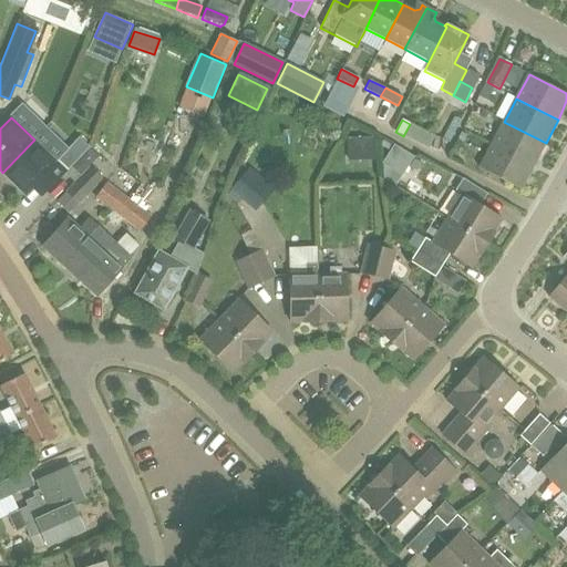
[(504,122),(492,145),(533,166),(546,143),(504,122)]
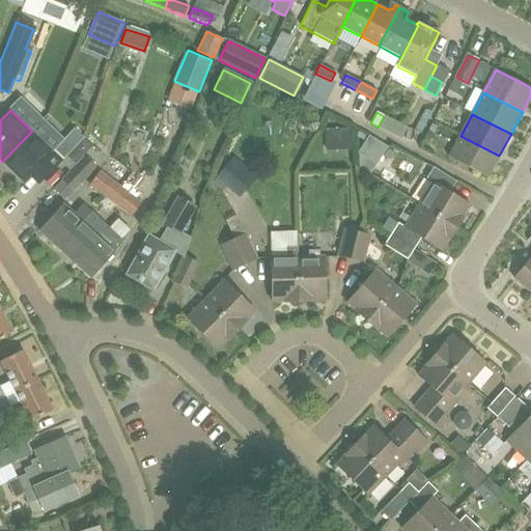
[(438,127),(431,123),(428,131),(434,134),(438,127)]
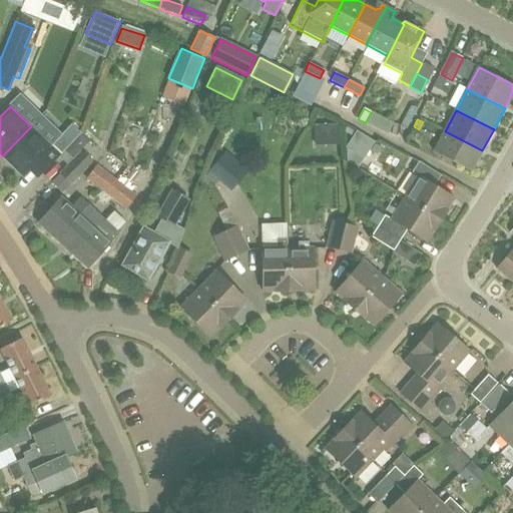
[(54,141),(54,143),(51,146),(31,126),(2,156),(22,176),(28,170),(41,156),(50,164),(58,156),(80,133),(71,124),(54,141)]
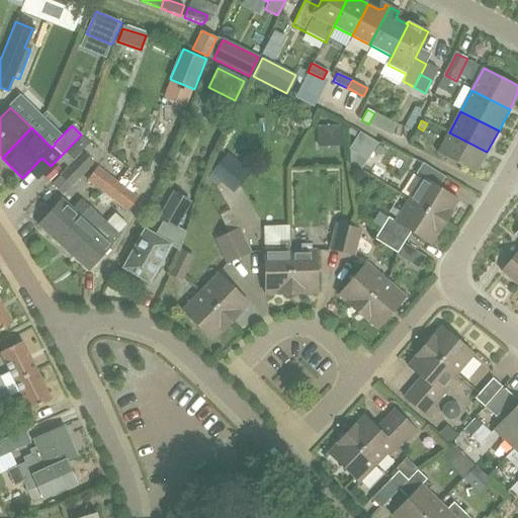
[(487,152),(449,133),(438,154),(476,174),(487,152)]
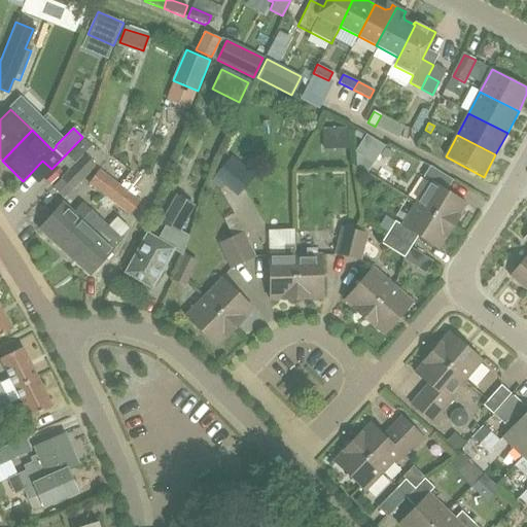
[(356,164),(370,171),(374,164),(385,146),(367,136),(356,153),(356,164)]
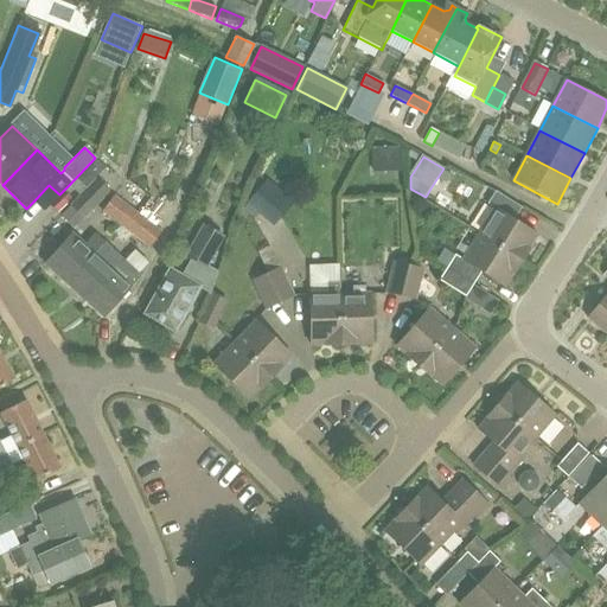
[(95,178),(70,205),(84,219),(110,192),(95,178)]
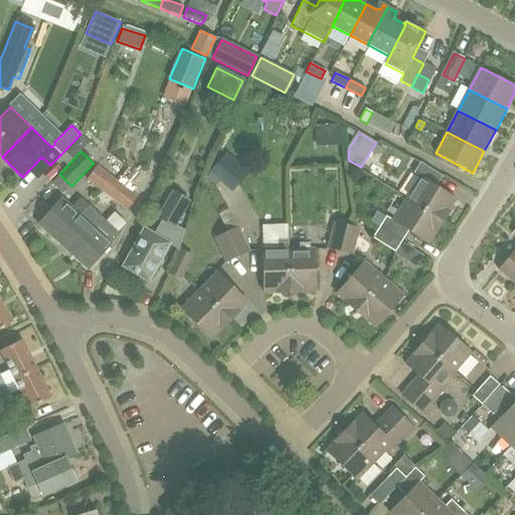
[(406,198),(443,221),(457,199),(436,186),(443,176),(419,161),(412,173),(419,177),(406,198)]
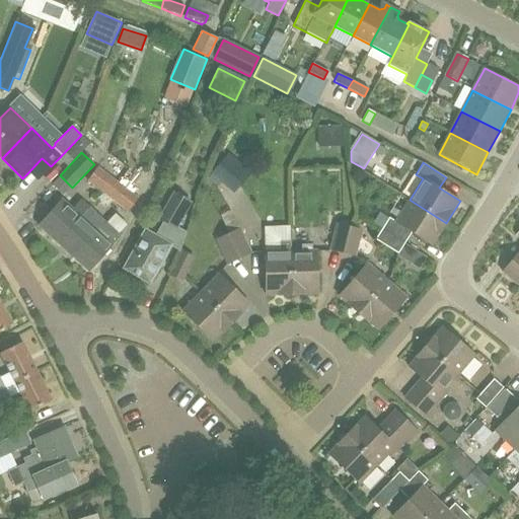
[(87,181),(97,190),(107,174),(98,167),(87,181)]
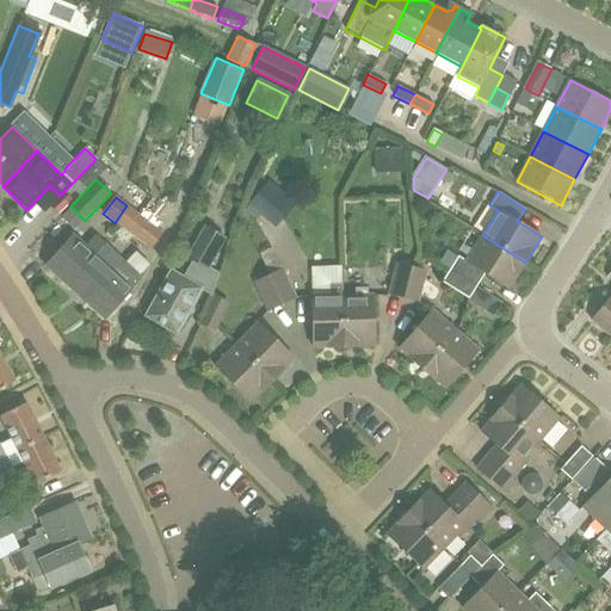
[(261,214),(251,204),(246,210),(257,220),(261,214)]
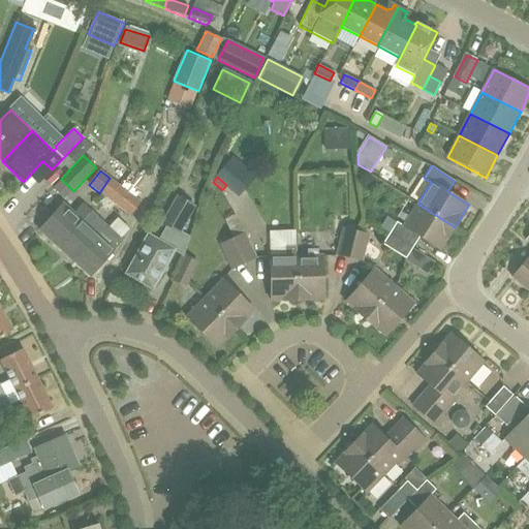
[(110,178),(99,193),(119,209),(129,193),(127,191),(110,178)]
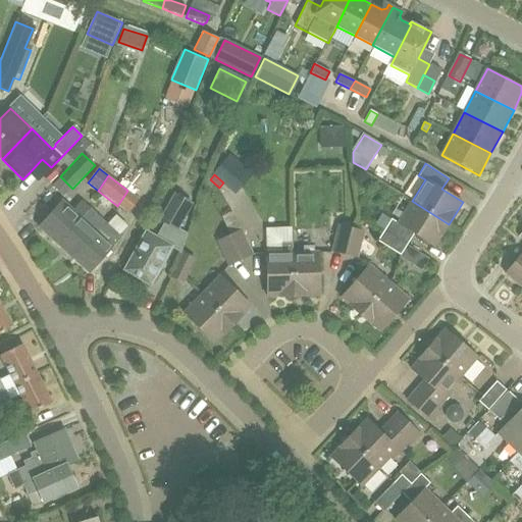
[(135,196),(127,191),(117,206),(127,213),(139,199),(135,196)]
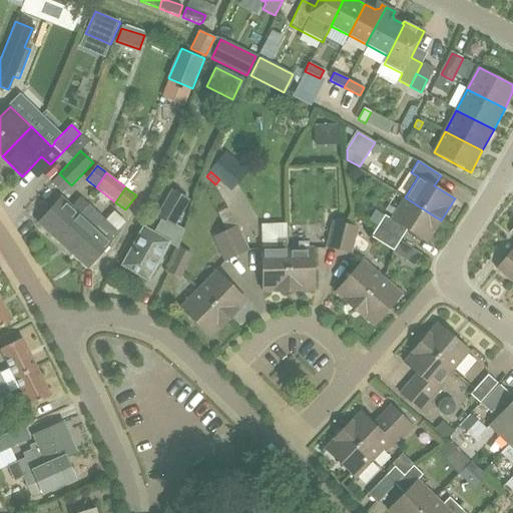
[(186,204),(169,194),(156,216),(162,220),(154,234),(143,227),(121,267),(148,282),(169,243),(176,247),(183,228),(175,224),(186,204)]
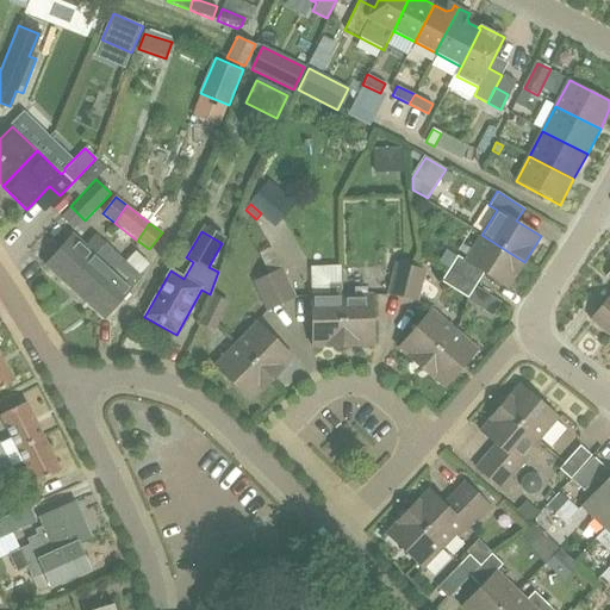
[(48,268),(67,285),(94,255),(105,243),(95,234),(85,247),(75,238),(48,268)]
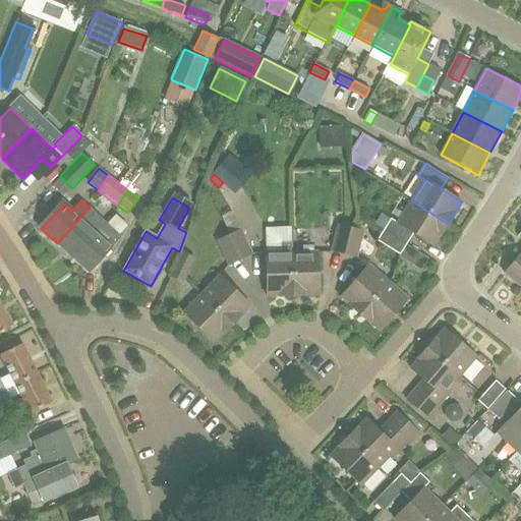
[(391,219),(384,230),(407,244),(413,233),(433,246),(448,224),(411,200),(397,223),(391,219)]
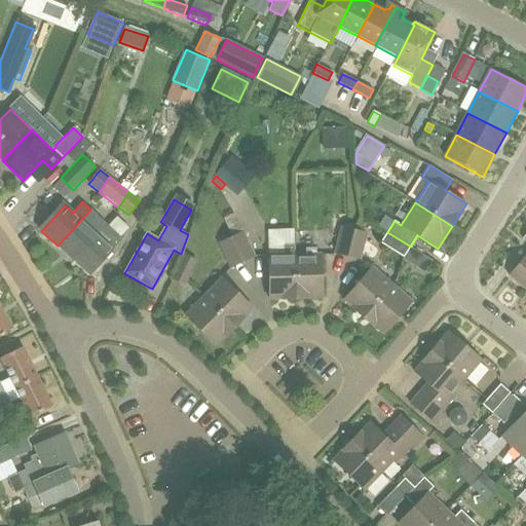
[(74,260),(97,234),(100,230),(106,224),(90,210),(81,220),(58,246),(74,260)]
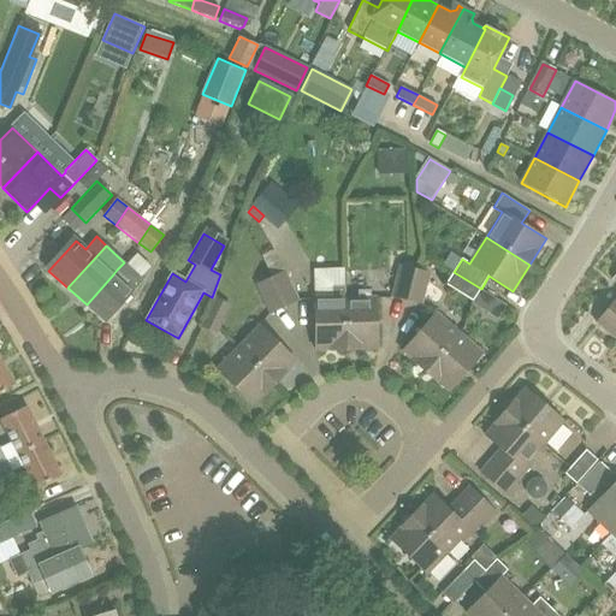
[(260,258),(270,277),(283,271),(274,252),(260,258)]
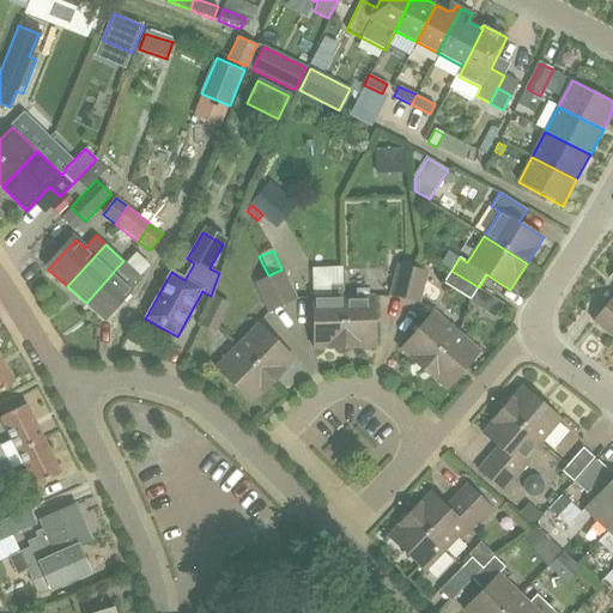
[(86,303),(105,321),(132,291),(143,278),(123,261),(116,268),(113,273),(86,303)]
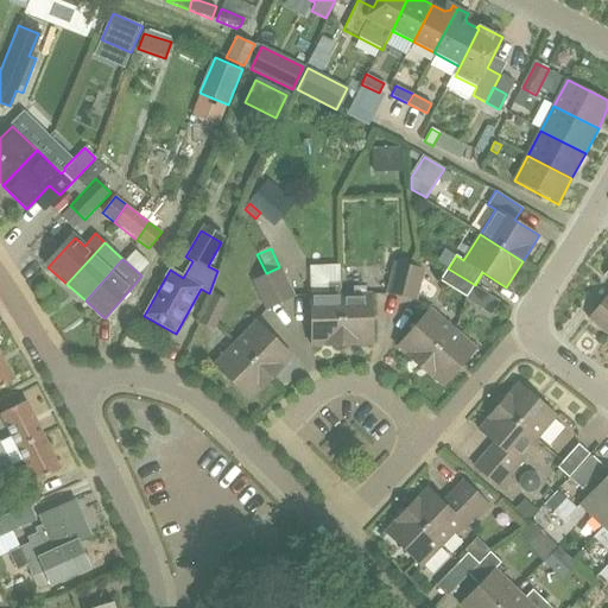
[(385,293),(404,298),(411,266),(393,261),(385,293)]
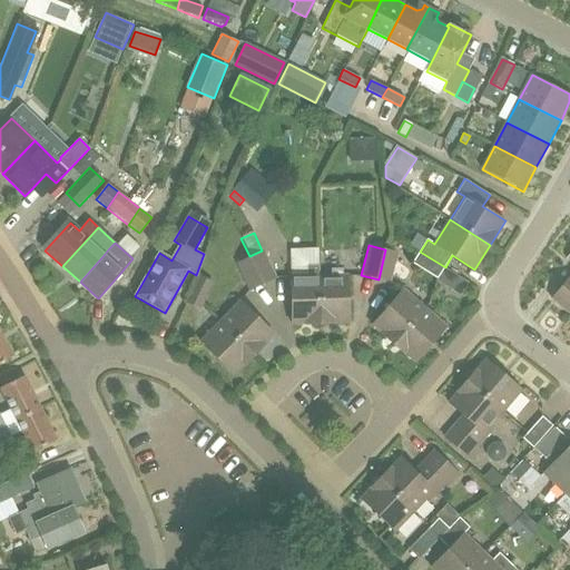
[(263,249),(249,256),(263,285),(277,278),(263,249)]
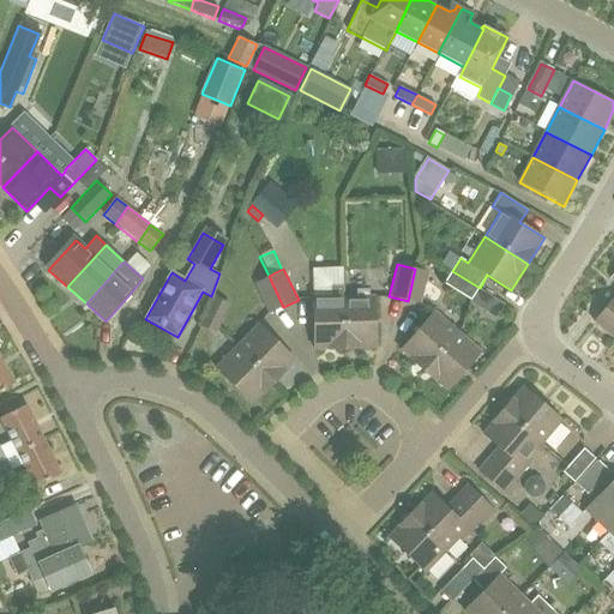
[(415,269),(408,301),(421,305),(429,272),(415,269)]
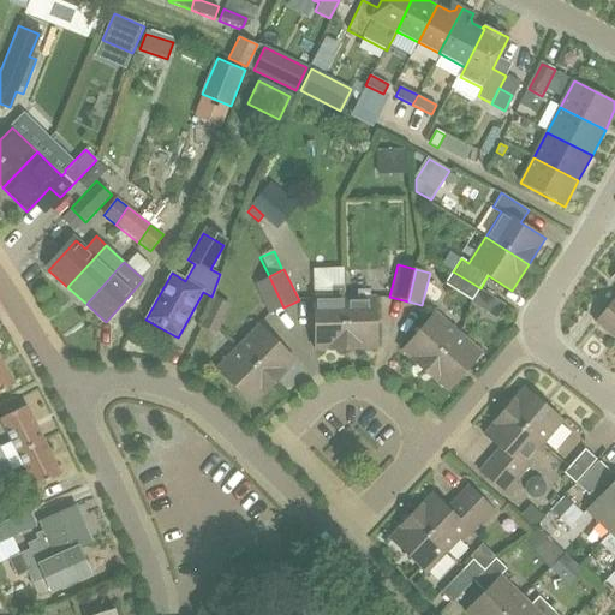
[(481,288),(453,272),(445,284),(472,300),(481,288)]
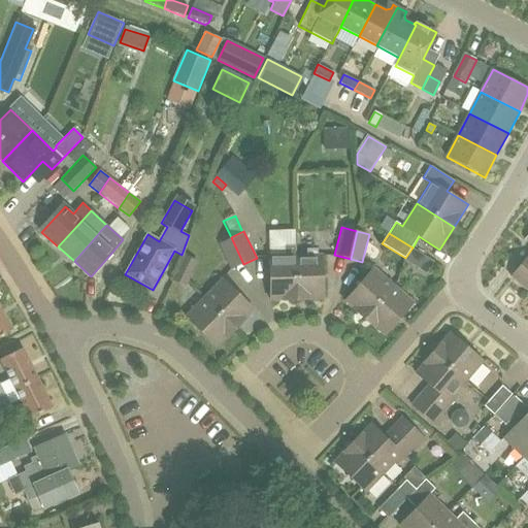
[(527,290),(527,236),(525,240),(527,241),(527,254),(510,275),(527,290)]
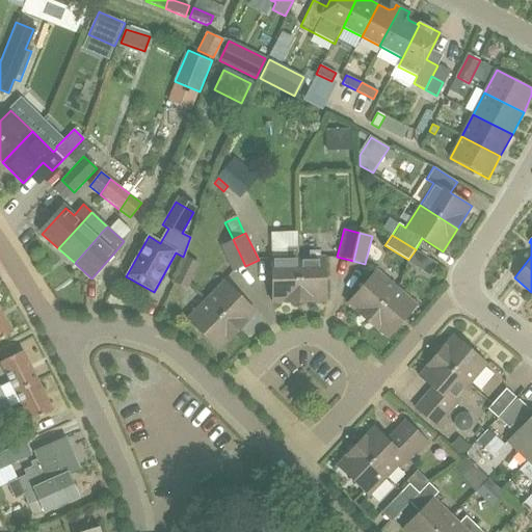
[(245,266),(233,239),(220,245),(233,272),(245,266)]
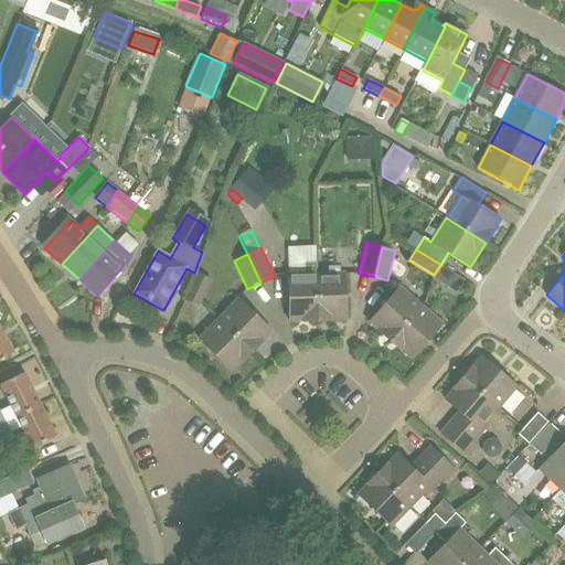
[(318,319),(319,319),(317,273),(316,265),(305,265),(305,274),(287,275),(290,321),(318,319)]
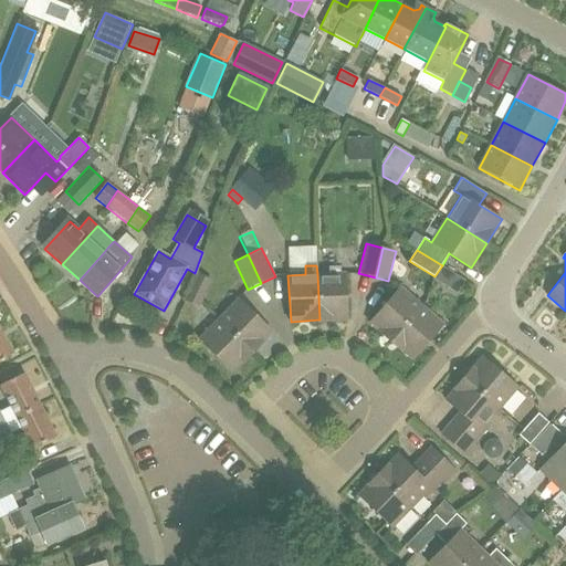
[(212,280),(197,272),(184,301),(198,307),(212,280)]
